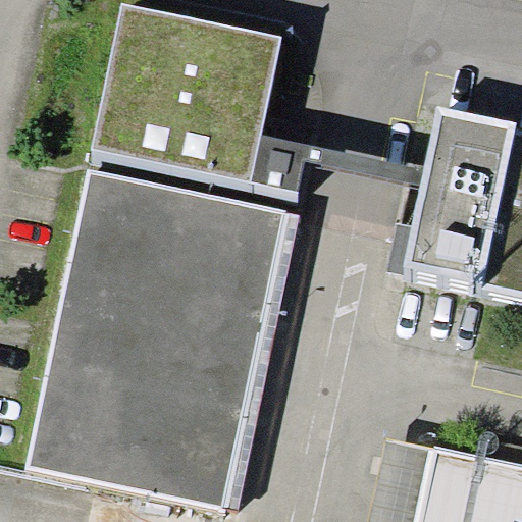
[(122,2),(91,149),(299,192),(305,162),(309,144),(261,135),(282,36),(122,2)]
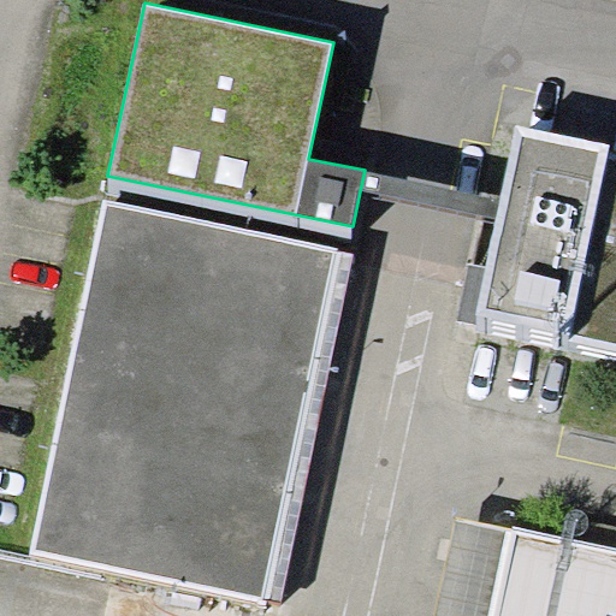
[(615,149),(609,149),(610,143),(517,124),(501,200),(496,221),(486,267),(475,317),(567,336),(567,339),(615,349),(615,149)]
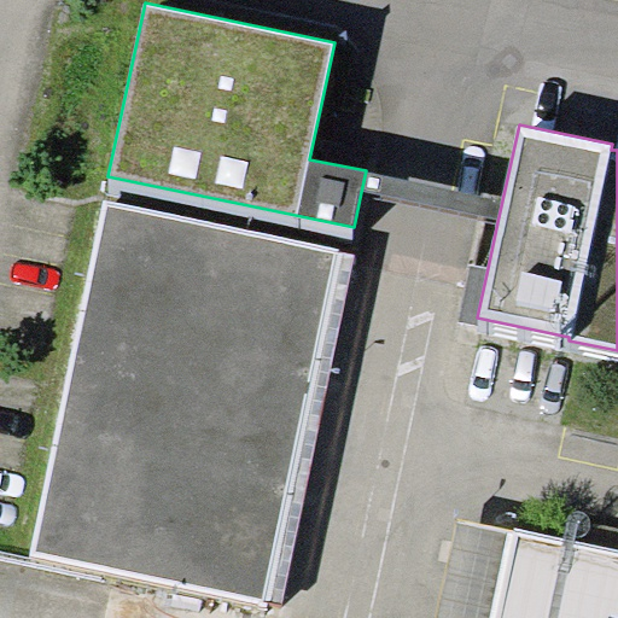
[(502,200),(366,170),(361,192),(497,222),(502,200)]
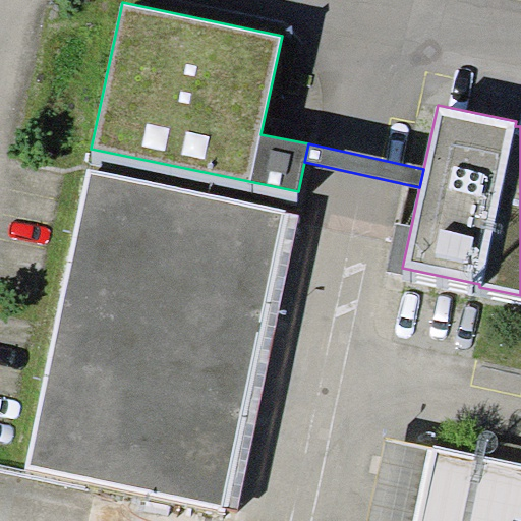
[(25,467),(227,510),(228,505),(289,214),(290,211),(89,168),(25,467)]
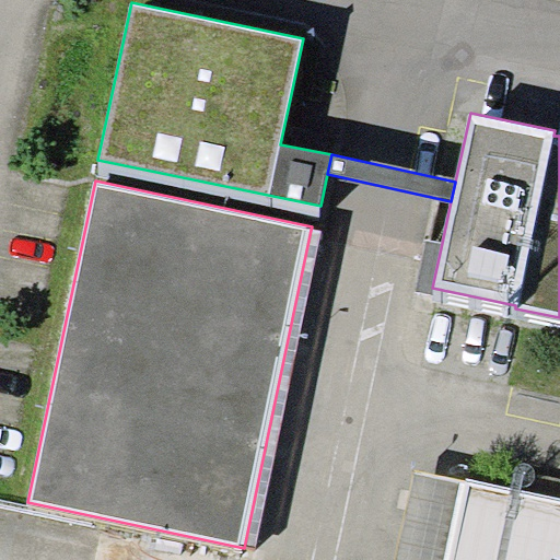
[(322,232),(311,230),(245,543),(256,545),(322,232)]
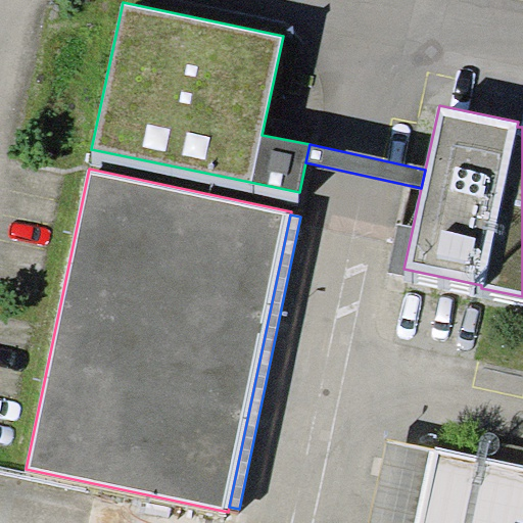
[(402,275),(403,269),(413,227),(398,224),(388,272),(402,275)]
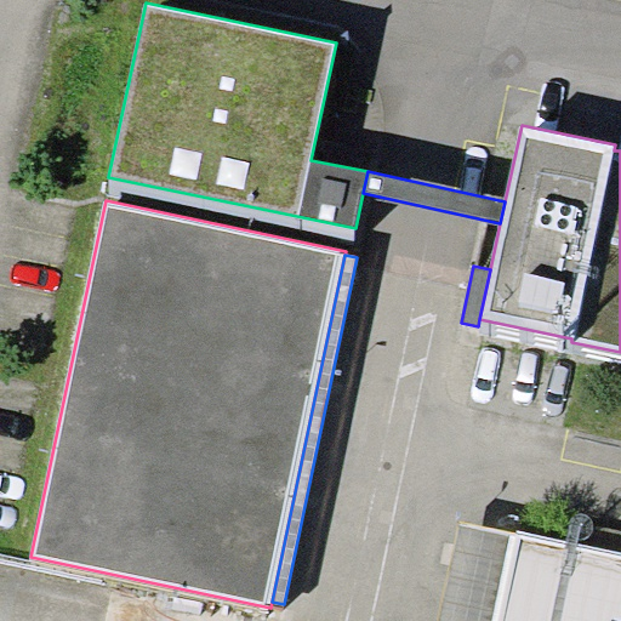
[(493,620),(511,534),(461,524),(439,620),(493,620)]
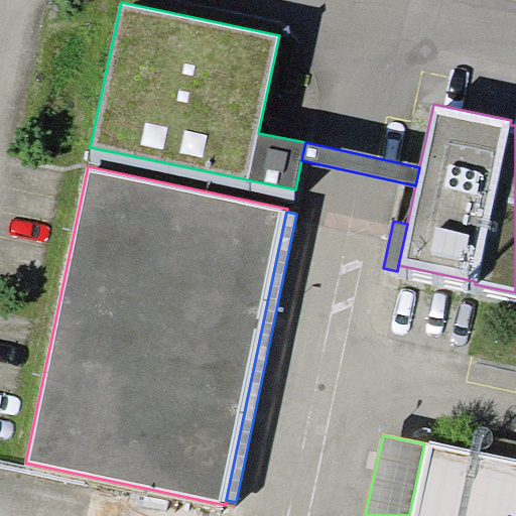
[(515,515),(515,459),(425,440),(424,443),(409,515),(515,515)]
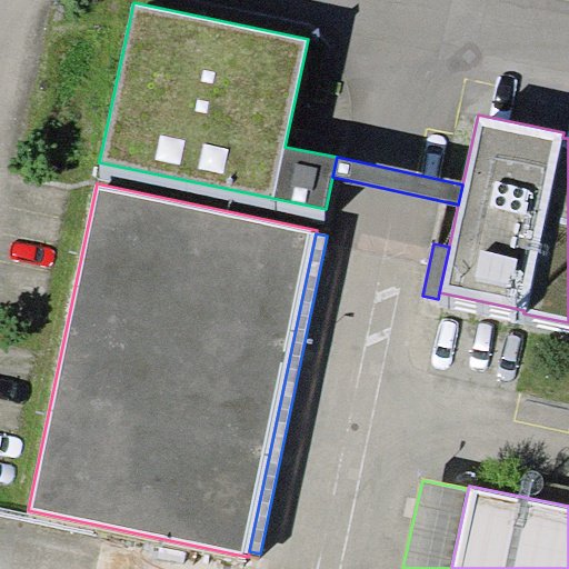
All buildings are outlined.
